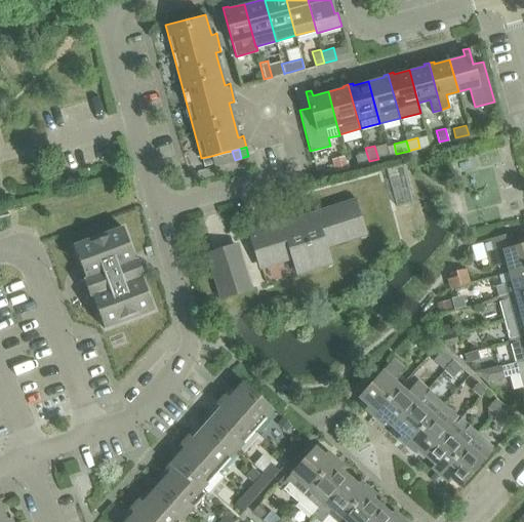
[(235,160),(232,151),(226,152),(228,162),(235,160)]
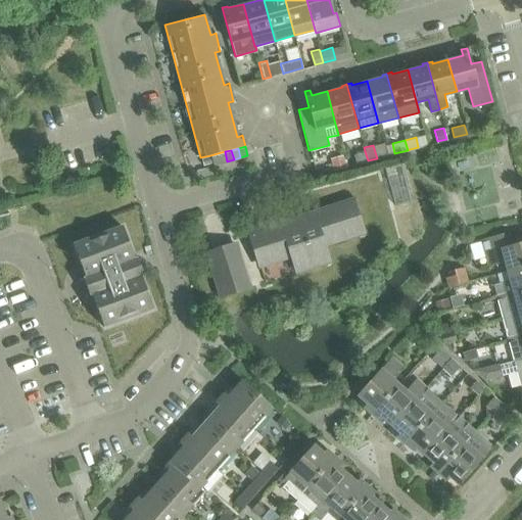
[(227,161),(225,151),(218,153),(221,162),(227,161)]
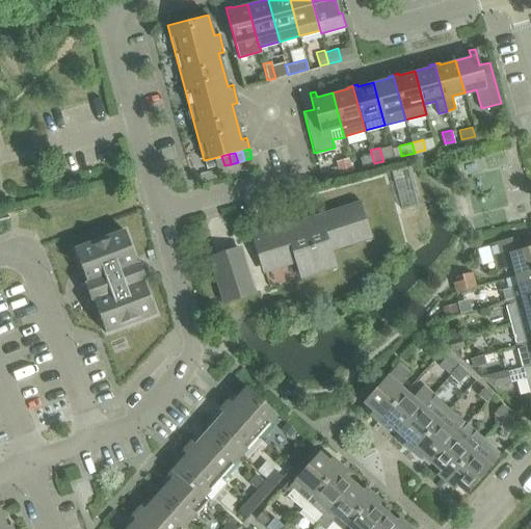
[(371,154),(360,157),(362,166),(374,163),(371,154)]
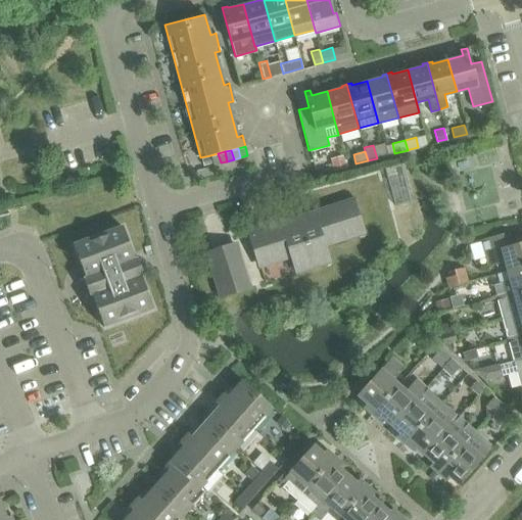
[(221,162),(218,153),(210,155),(210,156),(212,162),(214,164),(221,162)]
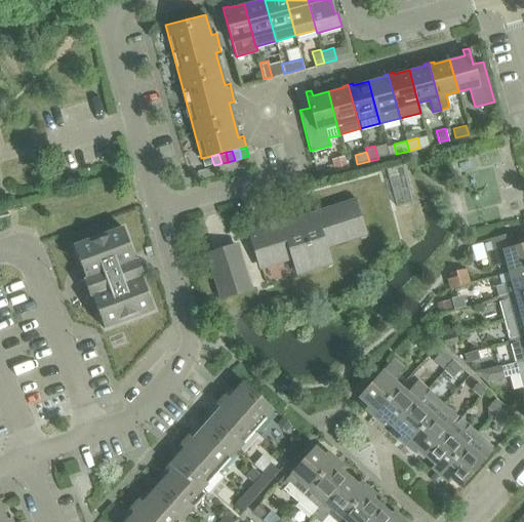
[(343,154),(331,157),(334,169),(346,166),(343,154)]
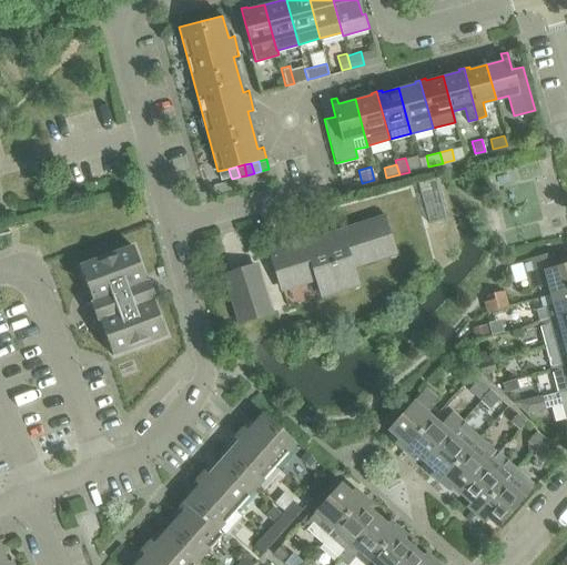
[(219,172),(221,179),(231,177),(229,170),(219,172)]
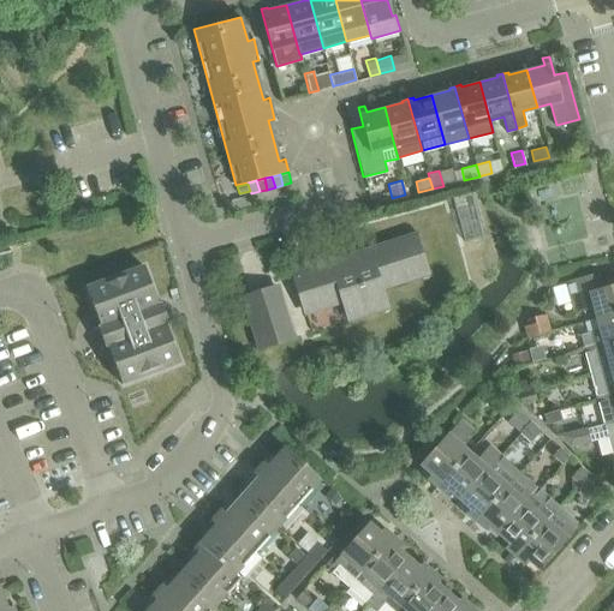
[(482,233),(470,191),(452,197),(463,239),(482,233)]
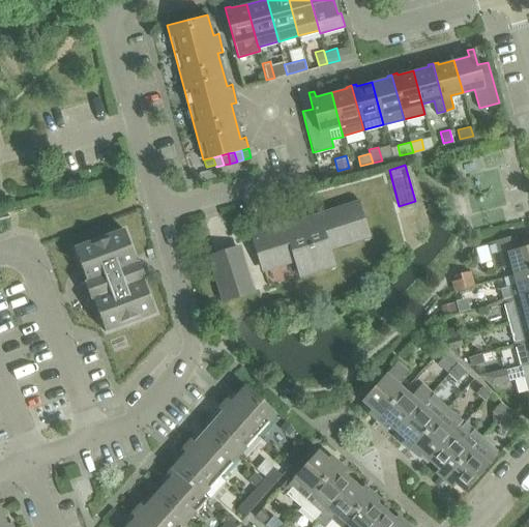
[(328,246),(368,234),(356,201),(286,224),(284,218),(251,229),(263,268),(295,258),(300,273),(333,262),(328,246)]
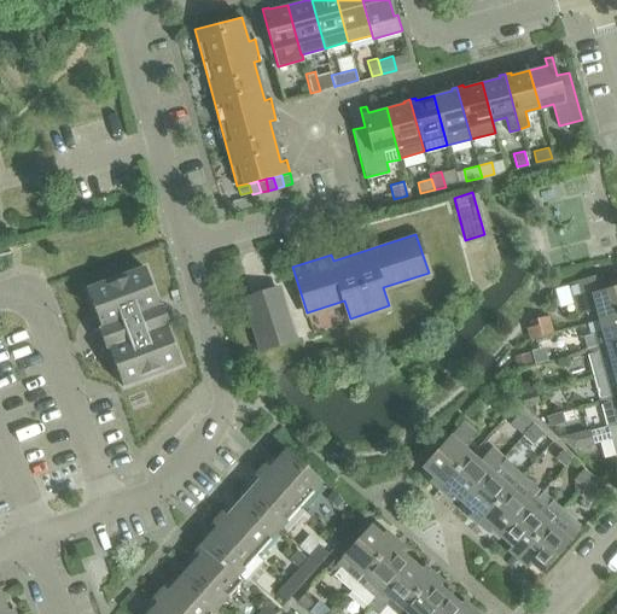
[(144,265),(86,287),(100,326),(97,327),(98,328),(105,348),(108,346),(122,385),(180,363),(166,326),(169,325),(161,303),(158,304),(144,265)]
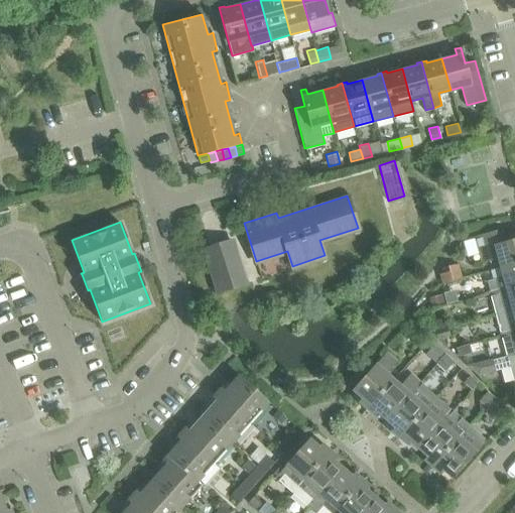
[(498,258),(500,267),(514,262),(514,239),(506,242),(503,228),(476,236),(483,262),(498,258)]
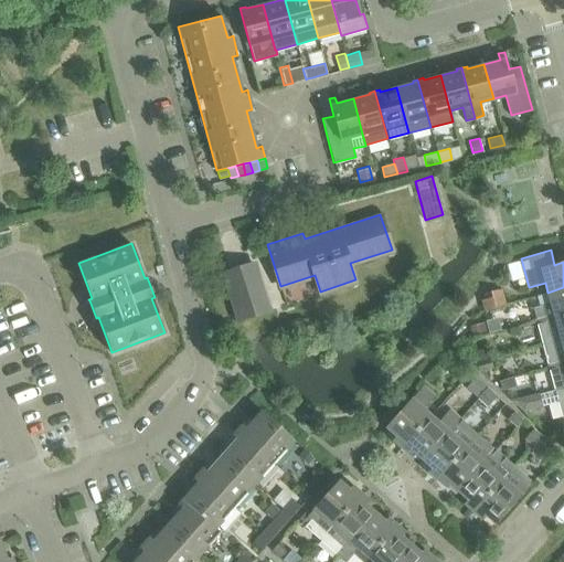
[(237,319),(269,308),(254,263),(223,273),(237,319)]
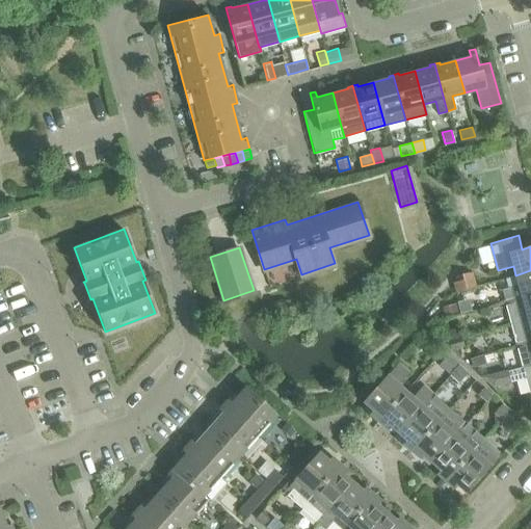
[(508,287),(502,289),(505,301),(530,294),(530,270),(515,275),(505,278),(508,287)]
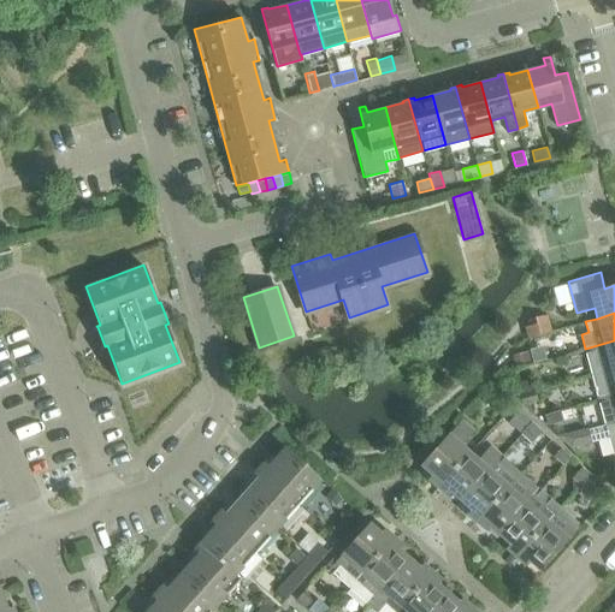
[(551,331),(547,314),(528,318),(524,326),(526,336),(551,331)]
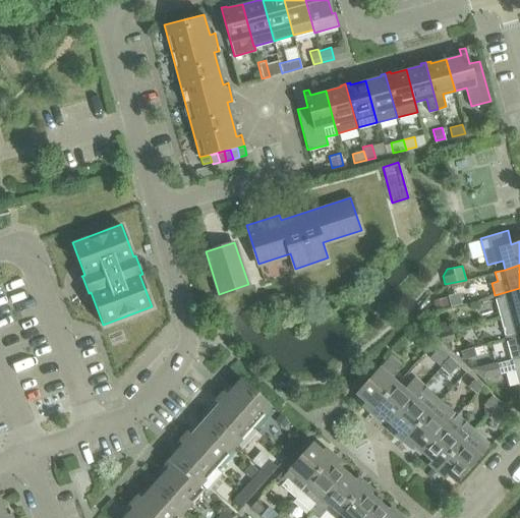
[(519,288),(495,295),(499,307),(501,317),(519,310),(519,288)]
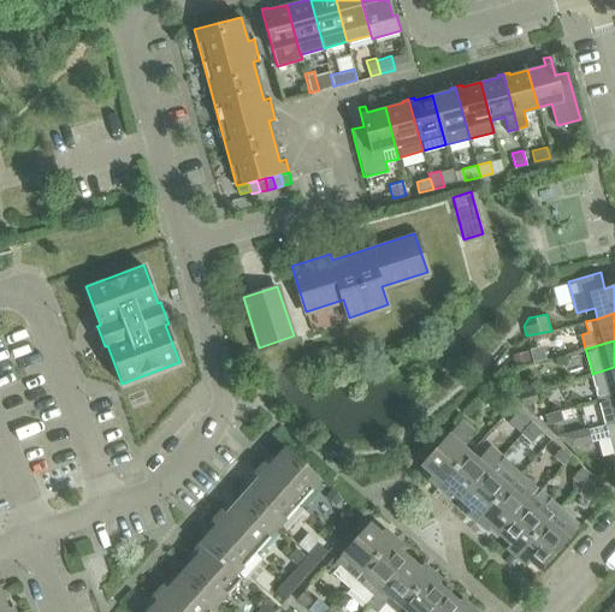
[(534,346),(513,352),(516,364),(538,358),(534,346)]
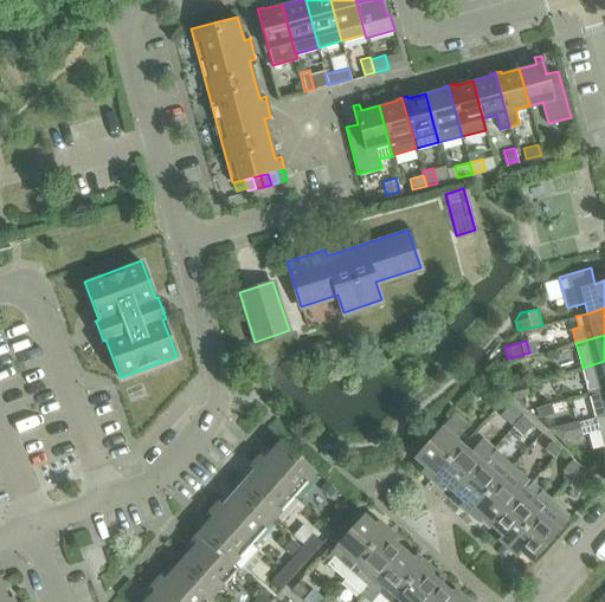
[(604,361),(583,368),(585,379),(589,392),(604,387),(604,361)]
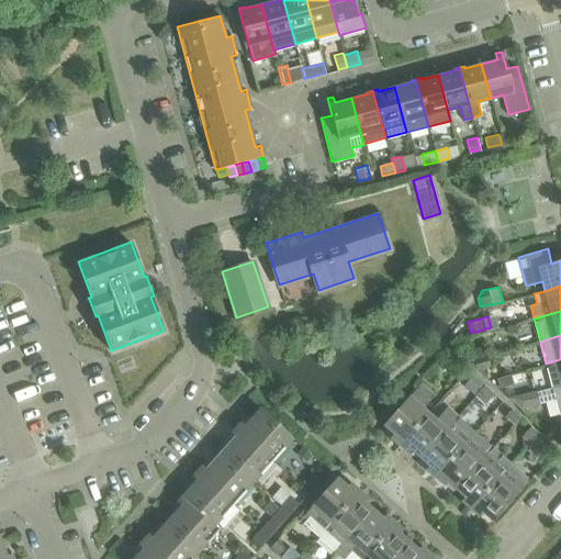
[(484,345),(467,350),(470,361),(487,356),(484,345)]
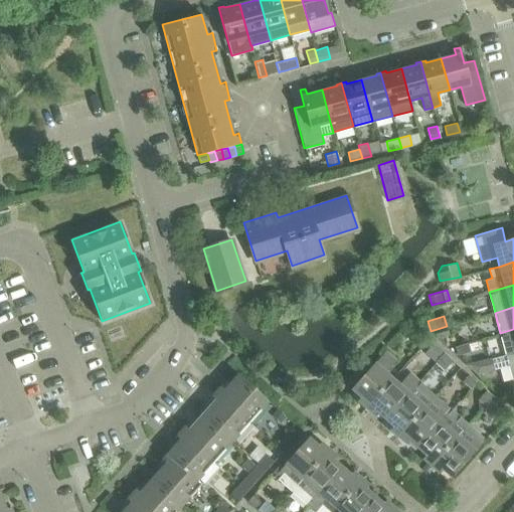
[(431,331),(430,331),(438,338),(449,335),(447,326),(431,331)]
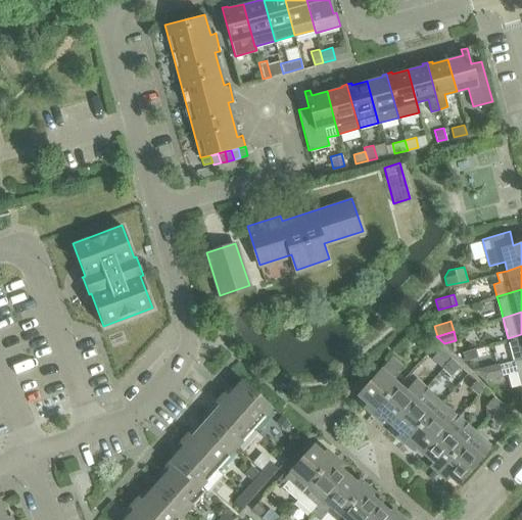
[(521,334),(508,338),(512,350),(514,360),(521,358),(521,334)]
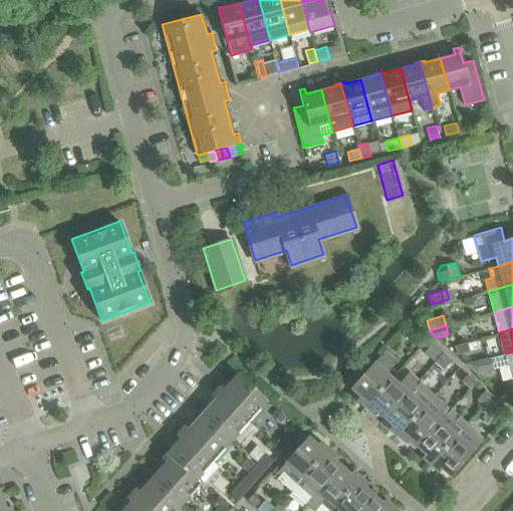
[(467,342),(454,346),(457,354),(470,350),(467,342)]
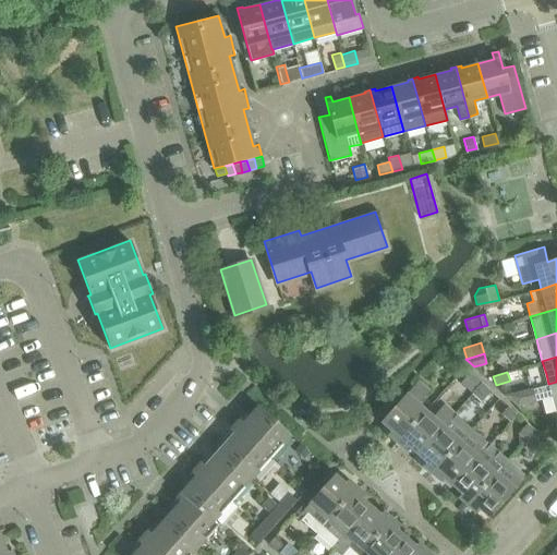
[(470,373),(460,384),(470,393),(471,393),(481,382),(470,373)]
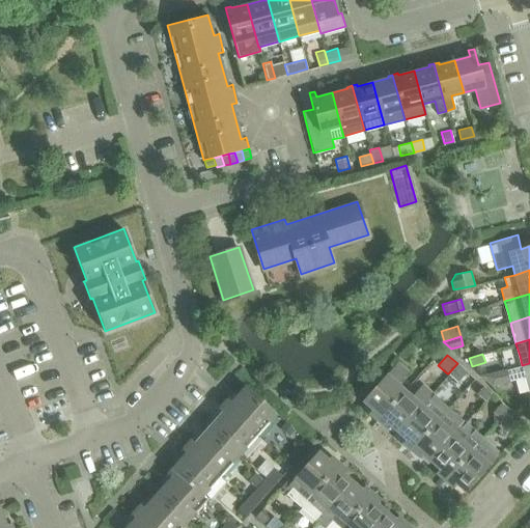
[(398,361),(363,401),(372,410),(369,413),(375,418),(378,419),(405,389),(397,383),(409,370),(398,361)]
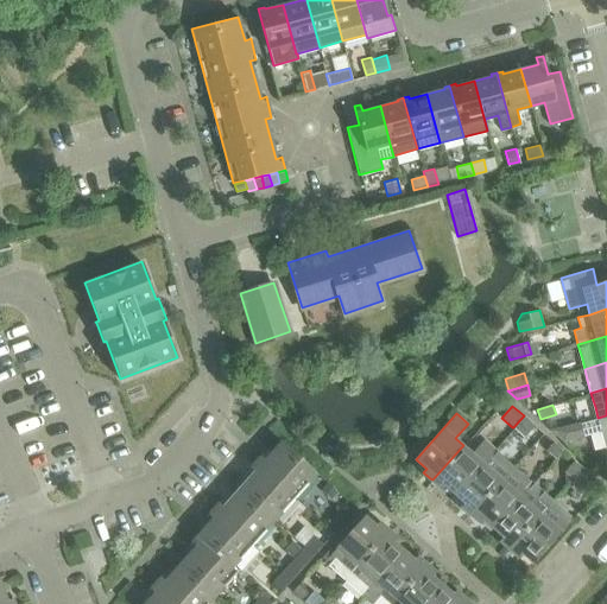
[(524,415),(513,427),(524,437),(535,425),(524,415)]
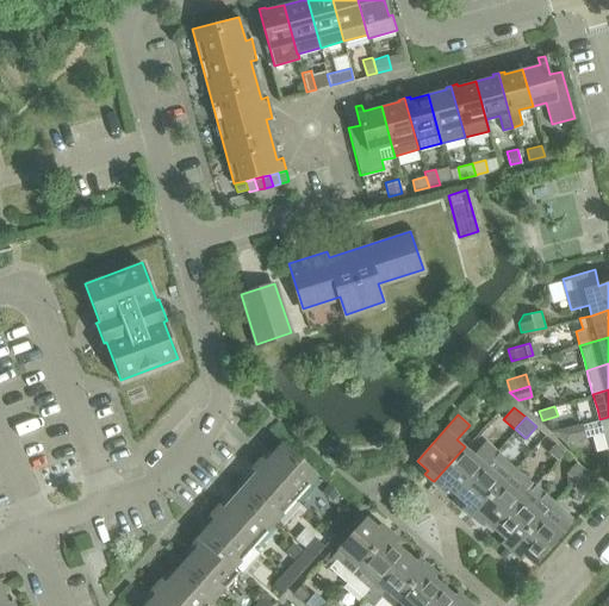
[(582,423),(553,430),(567,443),(585,438),(585,437),(603,432),(607,445),(608,453),(608,451),(608,417),(600,419),(600,420),(582,425),(582,423)]
